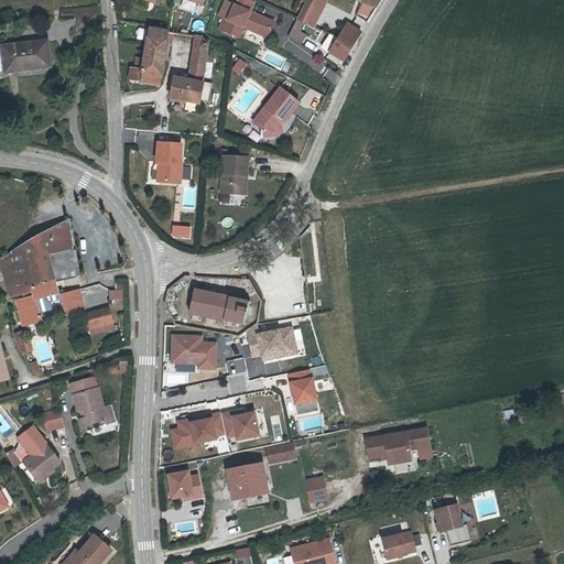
[(221,21),(216,32),(230,39),(235,31),(257,43),(266,26),(243,17),(249,4),(239,0),(231,0),(228,7),(225,6),(220,3),(216,11),(214,18),(216,19),(221,21)]
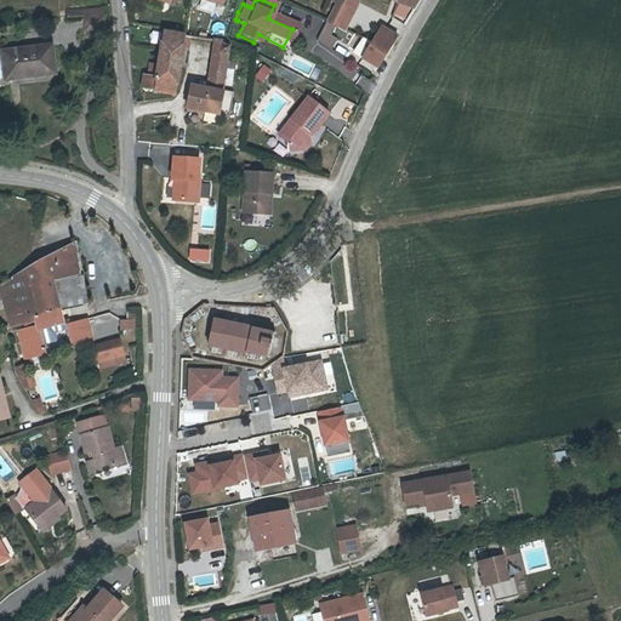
[(331,0),(329,6),(346,16),(349,7),(341,3),(335,0),(331,0)]
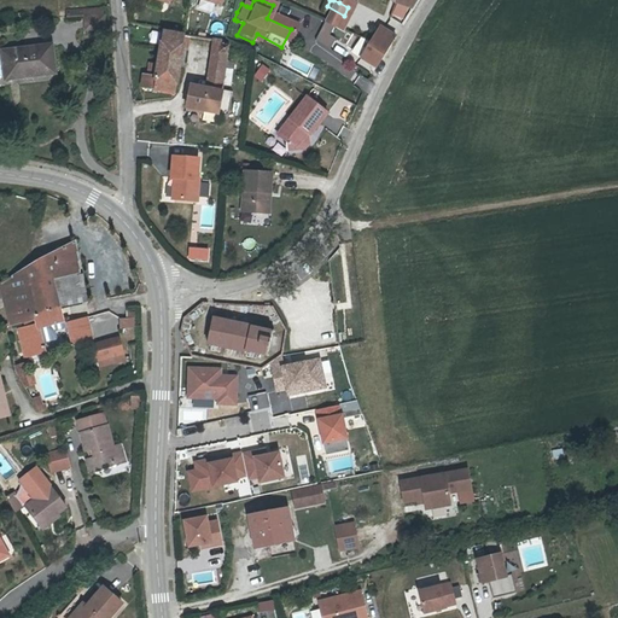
[(392,0),(391,9),(408,15),(418,0),(392,0)]
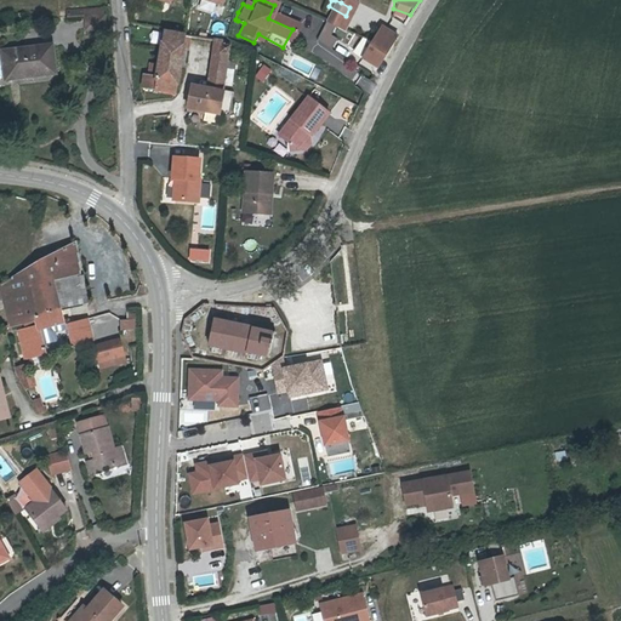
[(318,24),(336,34),(346,16),(329,6),(318,24)]
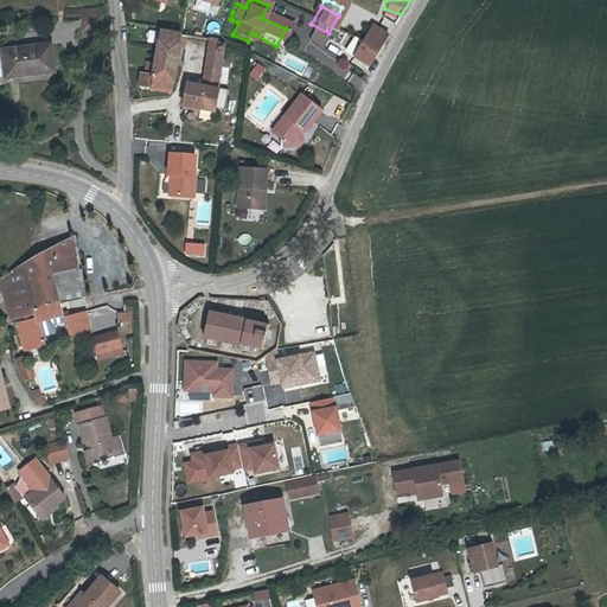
[(89,33),(89,12),(55,13),(55,23),(71,24),(70,34),(89,33)]
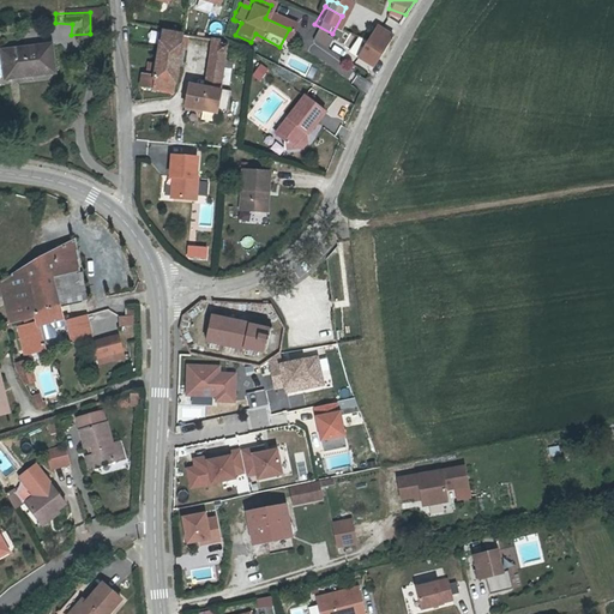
[(241,23),(235,20),(230,32),(235,35),(241,23)]
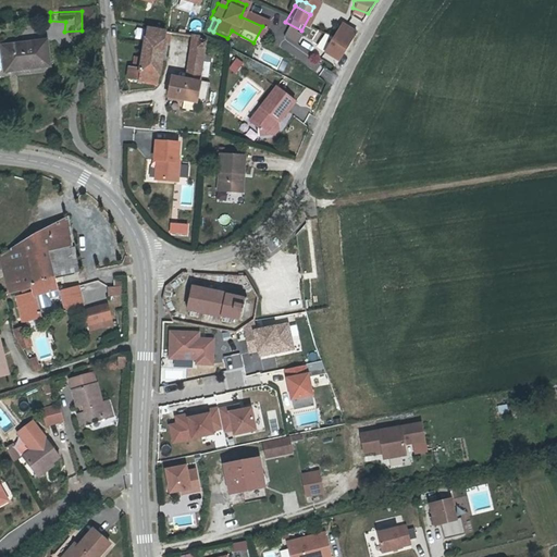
[(339,27),(320,56),(335,65),(353,36),(339,27)]
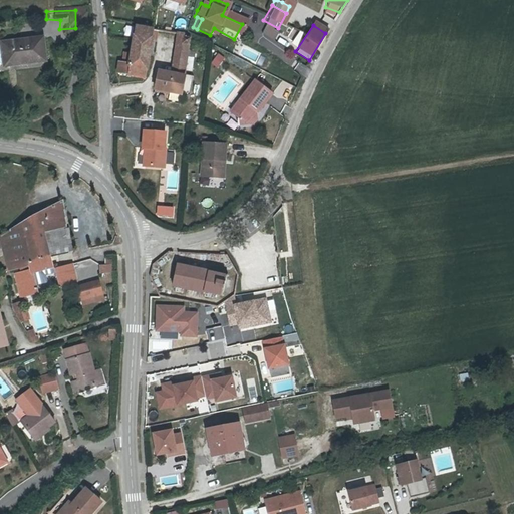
[(139,80),(146,29),(129,28),(121,65),(113,64),(112,74),(120,75),(120,78),(139,80)]
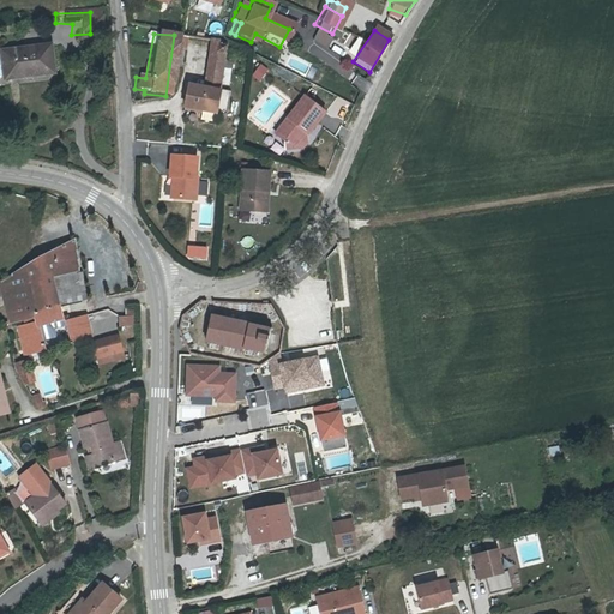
[(216,90),(220,52),(211,50),(214,40),(208,37),(199,89),(216,90)]
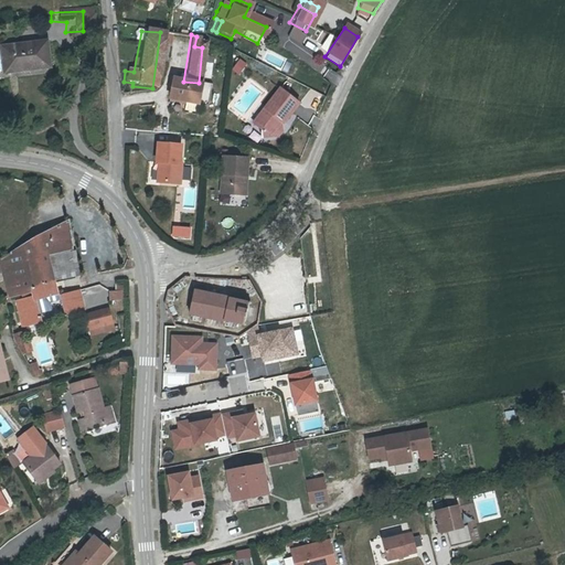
[(0,74),(42,68),(39,46),(0,50),(0,74)]
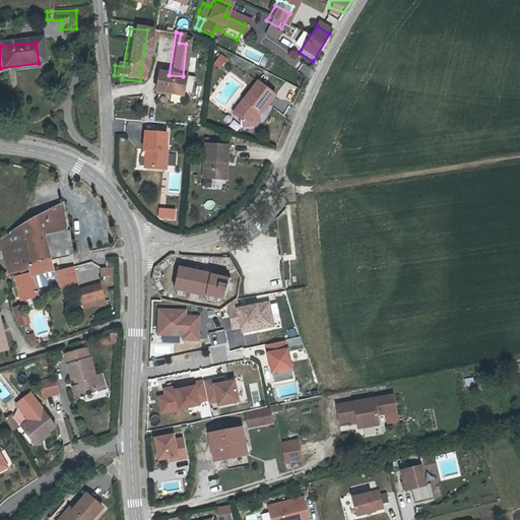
[(183,76),(154,74),(152,94),(181,98),(183,76)]
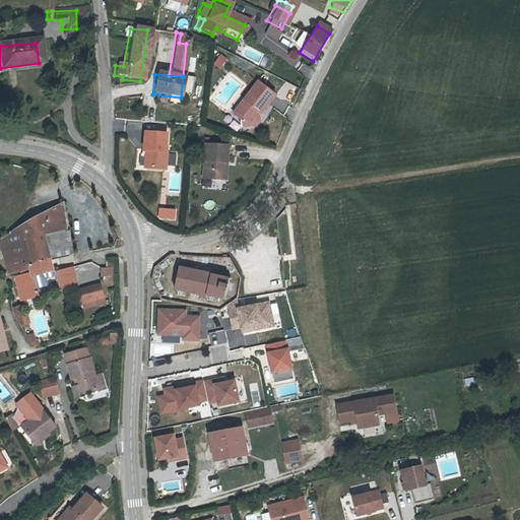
[(251,121),(256,114),(259,116),(271,99),(254,85),(230,118),(238,124),(239,132),(252,131),(251,121)]
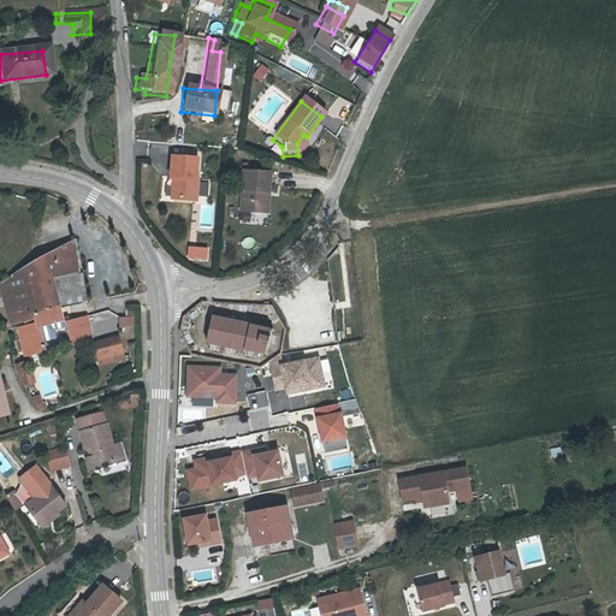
[(166,185),(172,185),(171,207),(194,208),(195,187),(190,187),(191,166),(167,165),(166,185)]
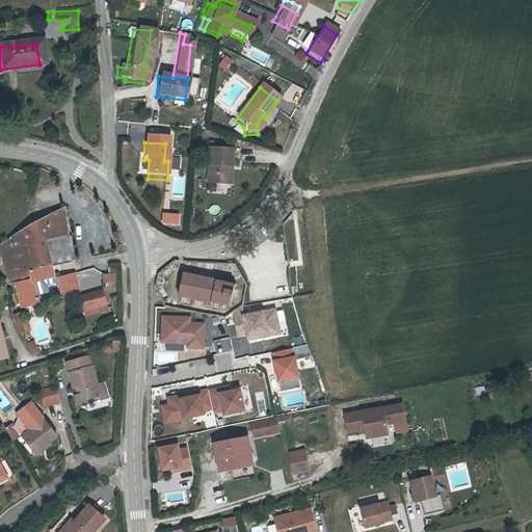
[(224,169),(229,168),(229,154),(206,153),(205,187),(224,188),(224,169)]
